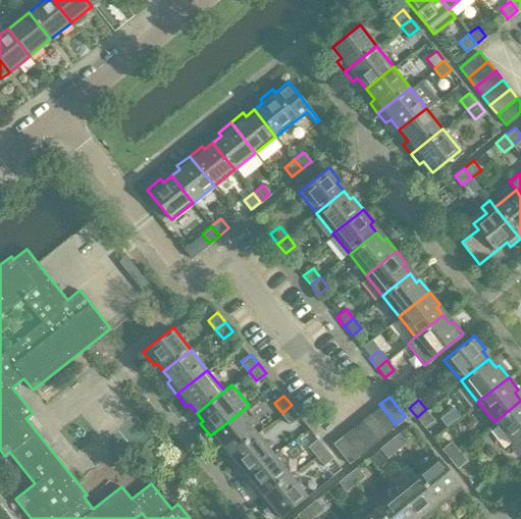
[(520,401),(495,422),(511,444),(520,435),(520,401)]
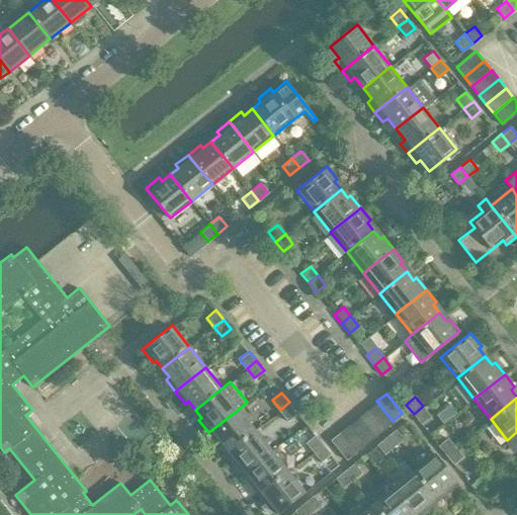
[(376,401),(367,409),(382,429),(393,421),(376,401)]
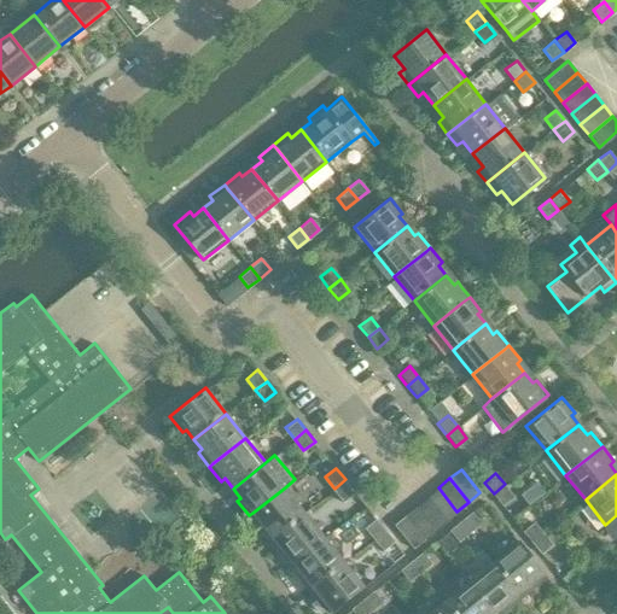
[(345,479),(335,489),(343,500),(354,491),(345,479)]
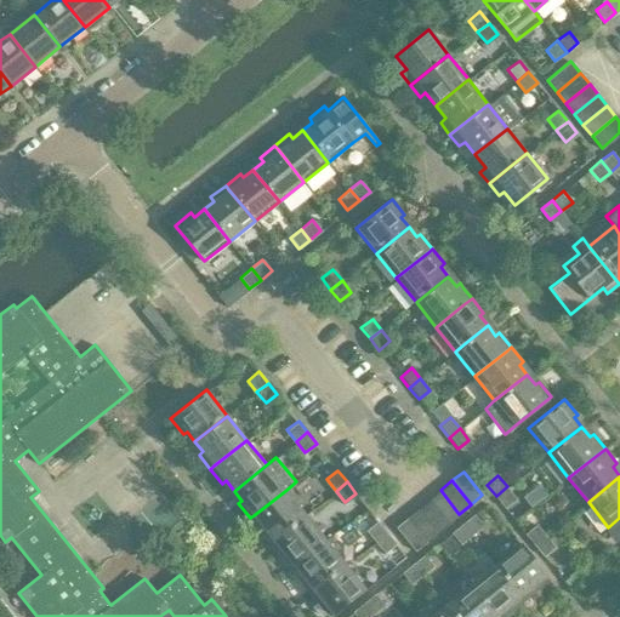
[(507,486),(496,496),(505,507),(516,498),(507,486)]
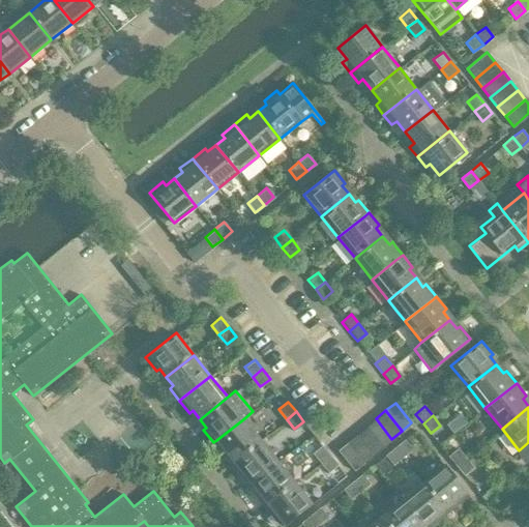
[(216,440),(213,442),(223,456),(227,452),(233,461),(261,439),(244,418),(216,440)]
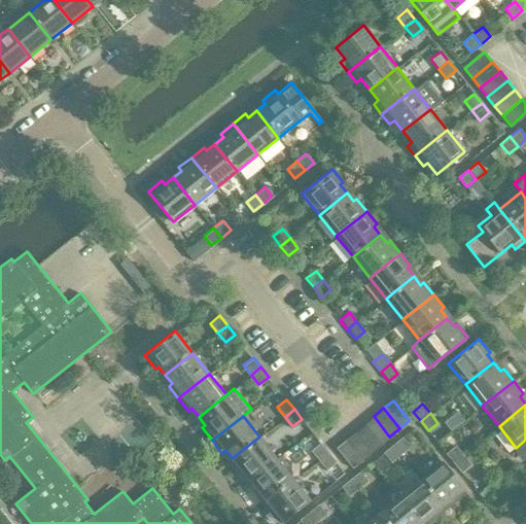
[(374,416),(363,423),(380,444),(389,437),(374,416)]
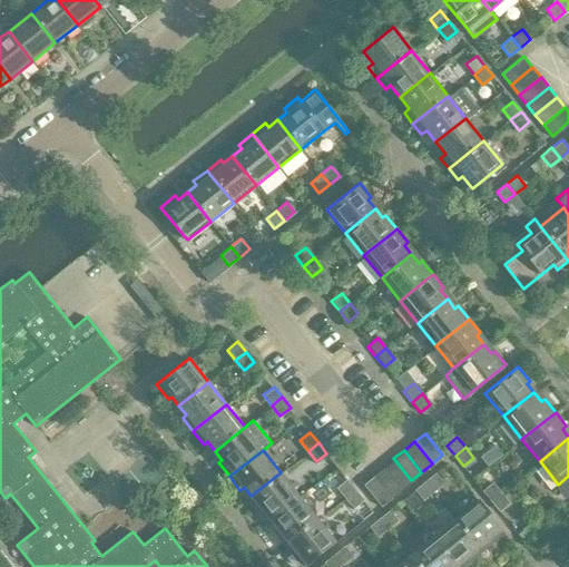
[(393,458),(383,466),(401,488),(411,480),(393,458)]
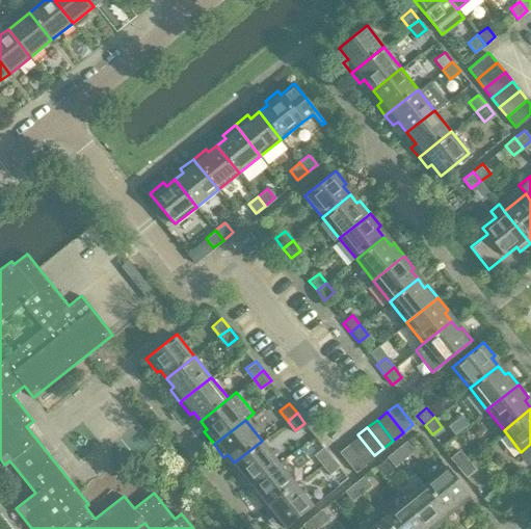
[(357,434),(348,443),(365,464),(374,455),(357,434)]
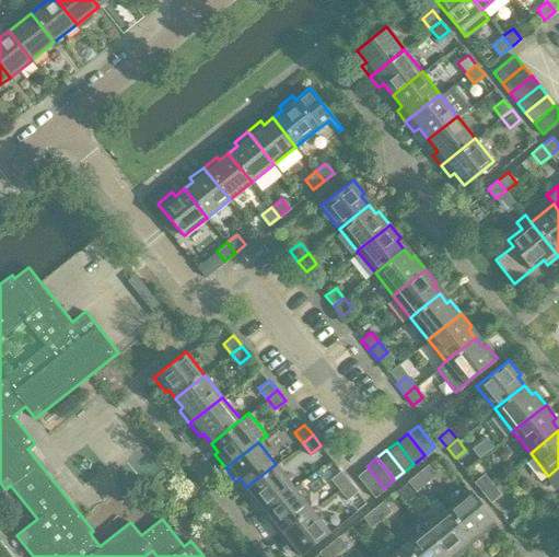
[(276,464),(246,487),(253,496),(249,499),(260,512),(264,510),(293,486),(276,464)]
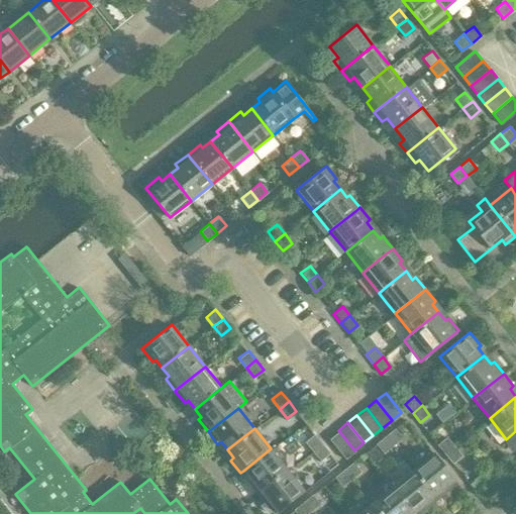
[(394,428),(385,435),(392,444),(401,437),(394,428)]
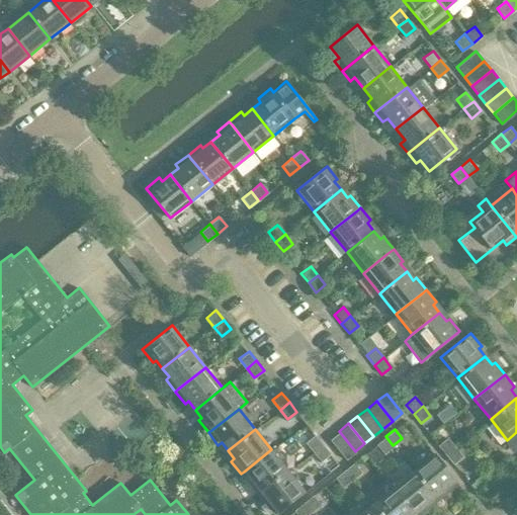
[(355,451),(339,431),(329,439),(345,458),(355,451)]
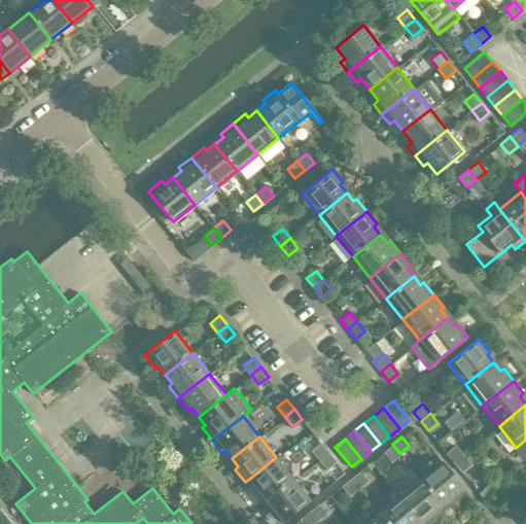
[(311,449),(318,458),(327,451),(320,442),(311,449)]
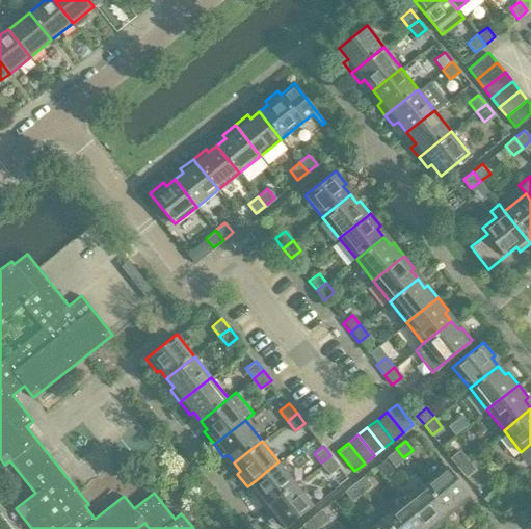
[(403,457),(396,448),(387,456),(394,466),(403,457)]
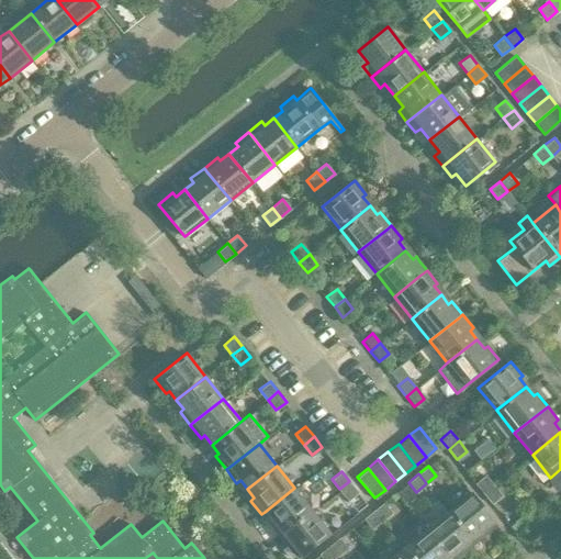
[(477,483),(484,493),(494,485),(486,476),(477,483)]
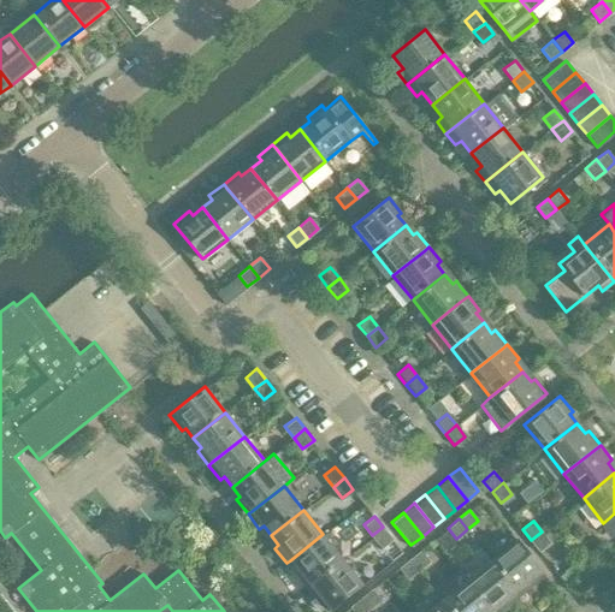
[(383,527),(372,535),(380,546),(391,538),(383,527)]
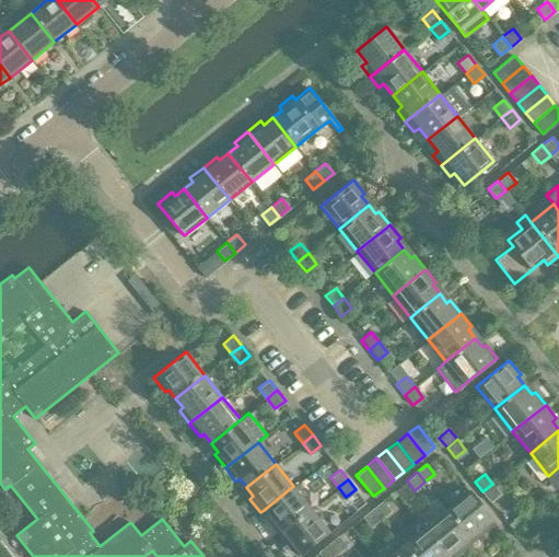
[(492,484),(482,491),(490,502),(501,494),(492,484)]
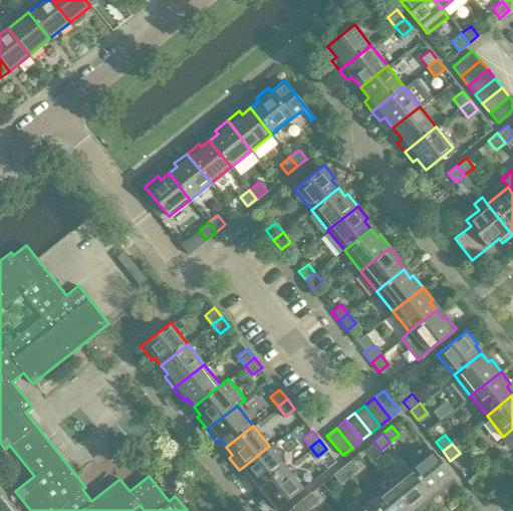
[(242,468),(239,470),(249,482),(252,480),(258,488),(285,467),(269,446),(242,468)]
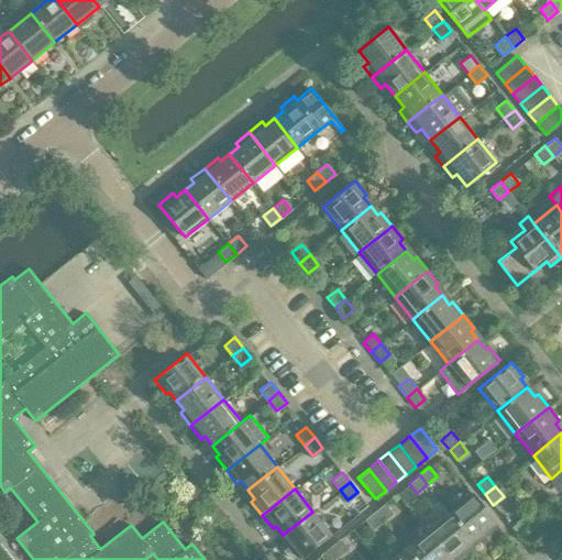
[(472,493),(449,512),(473,541),(482,534),(484,537),(498,526),(472,493)]
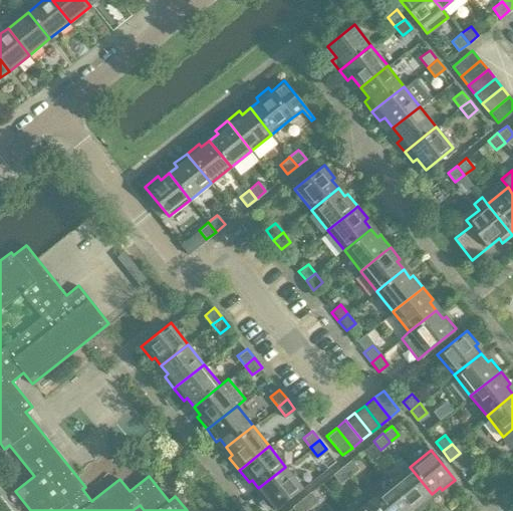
[(351,458),(341,466),(349,475),(358,468),(351,458)]
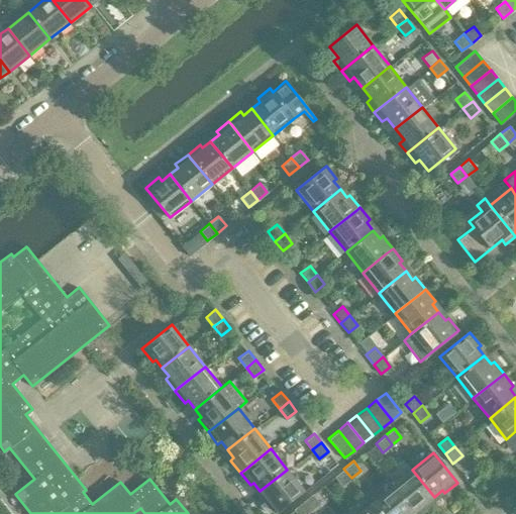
[(351,478),(343,469),(334,476),(342,486),(351,478)]
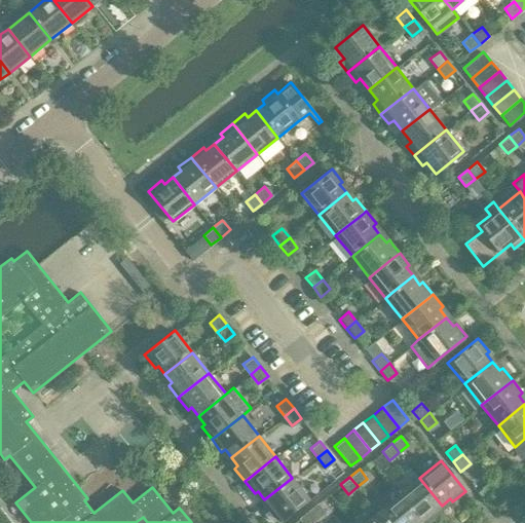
[(292,478),(264,499),(271,508),(268,510),(277,522),(278,522),(309,499),(292,478)]
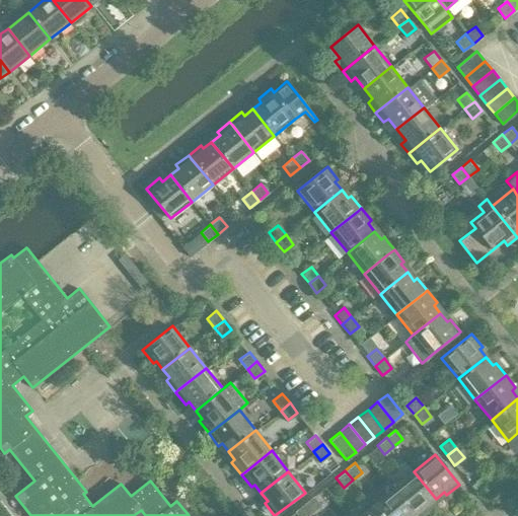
[(414,471),(393,488),(416,515),(420,515),(430,508),(428,505),(436,499),(414,471)]
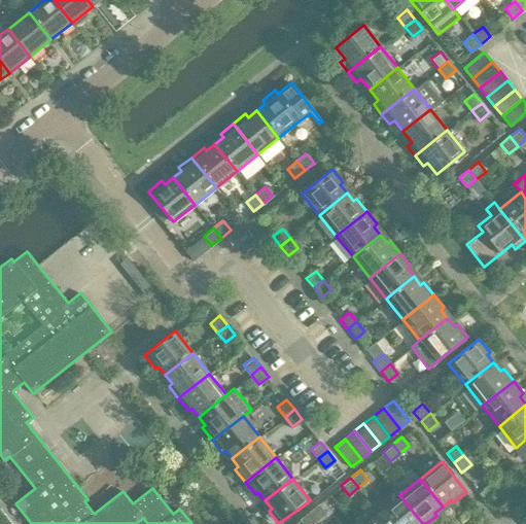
[(393,500),(379,513),(387,523),(422,523),(399,495),(393,500)]
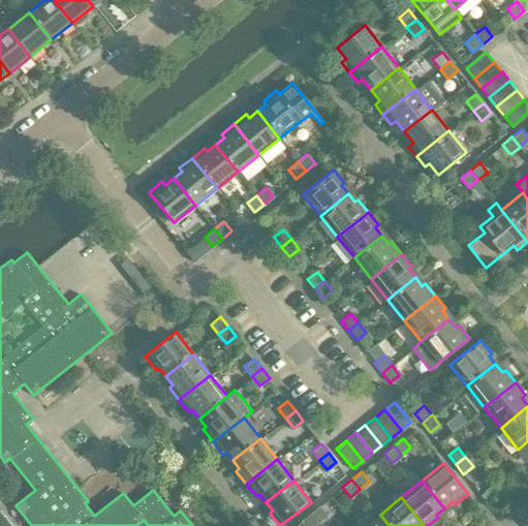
[(319,505),(310,514),(317,523),(327,515),(319,505)]
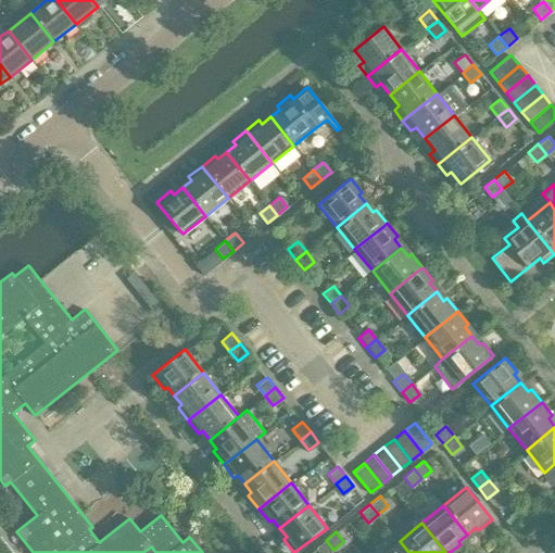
[(329,552),(333,550),(326,540),(316,548),(319,552),(329,552)]
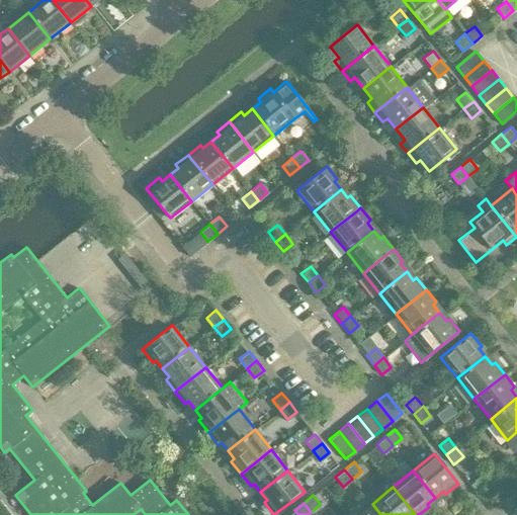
[(380,514),(372,504),(357,514),(380,514)]
